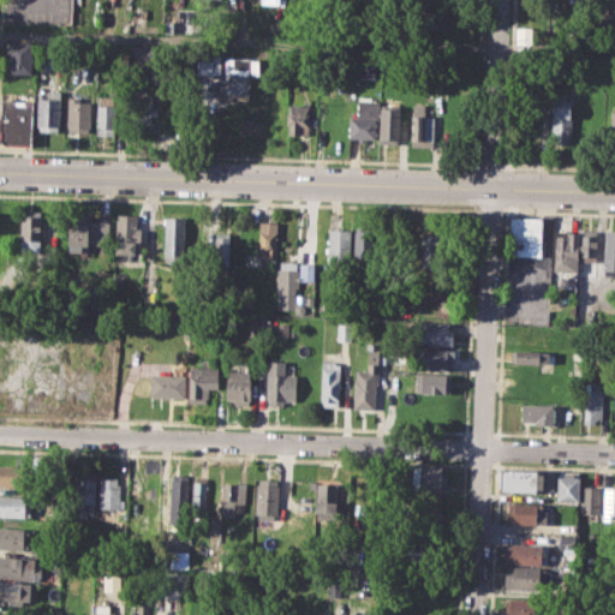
[(433,3),(473,4),(473,22),(431,21),(433,3)]
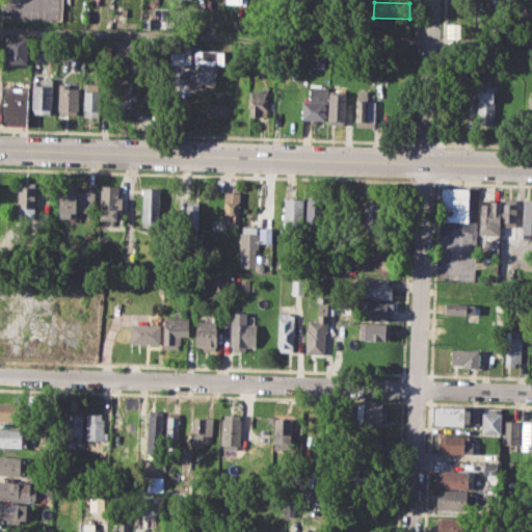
[(5,34),(29,35),(28,63),(7,62),(7,47),(5,47),(5,34)]
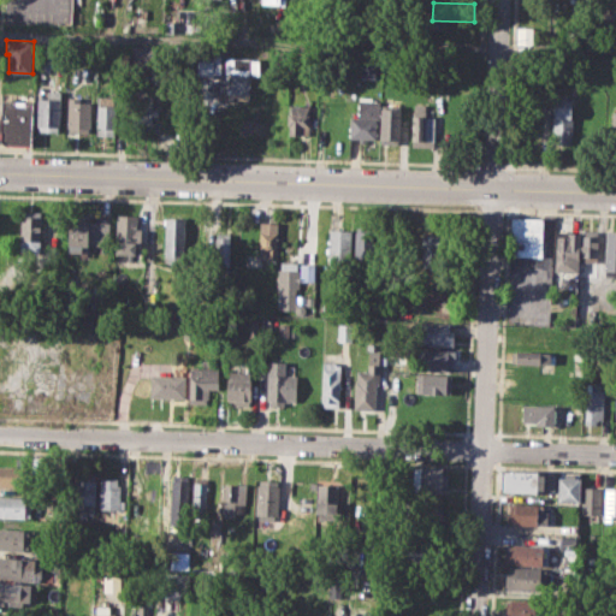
[(220,75),(220,54),(197,53),(197,75),(220,75)]
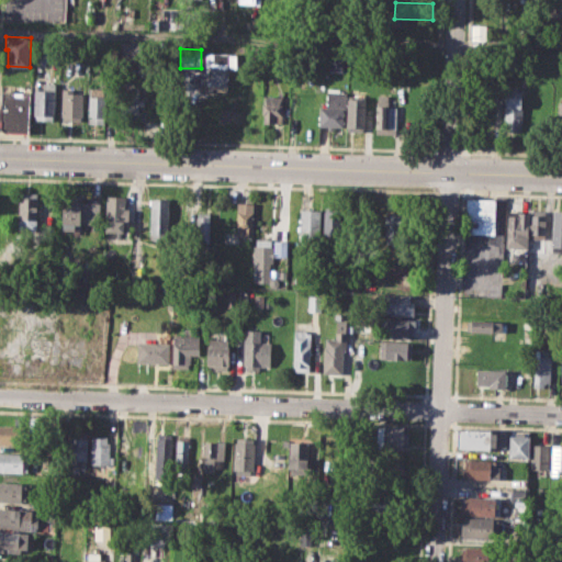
[(329,54),(345,55),(345,70),(329,69),(329,54)]
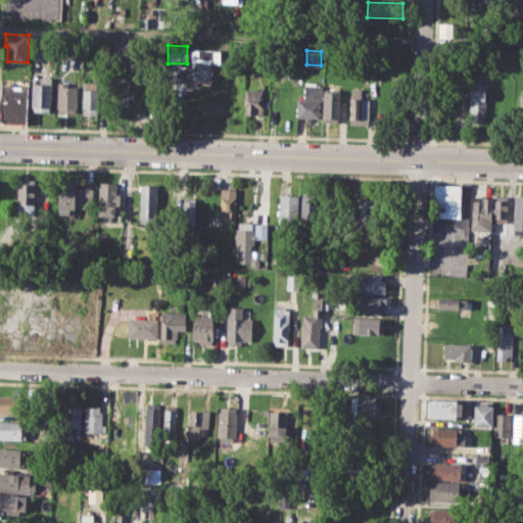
[(39,77),(51,77),(51,111),(31,111),(32,83),(39,83),(39,77)]
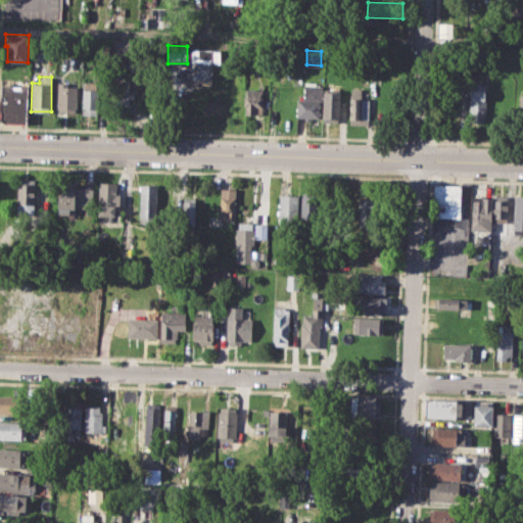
[(83,81),(100,82),(99,114),(82,113),(83,81)]
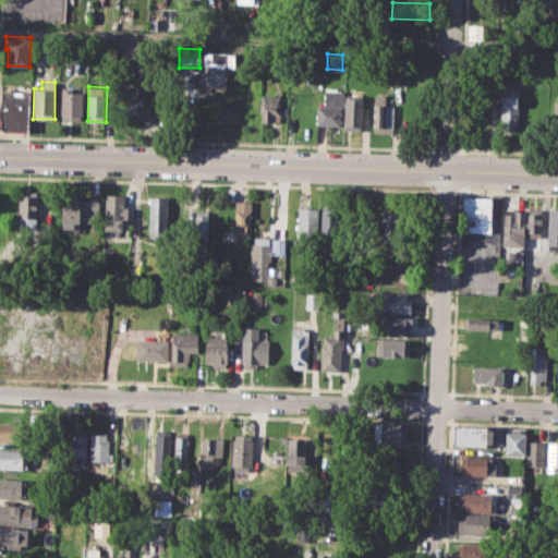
[(117,86),(136,87),(136,118),(116,118),(117,86)]
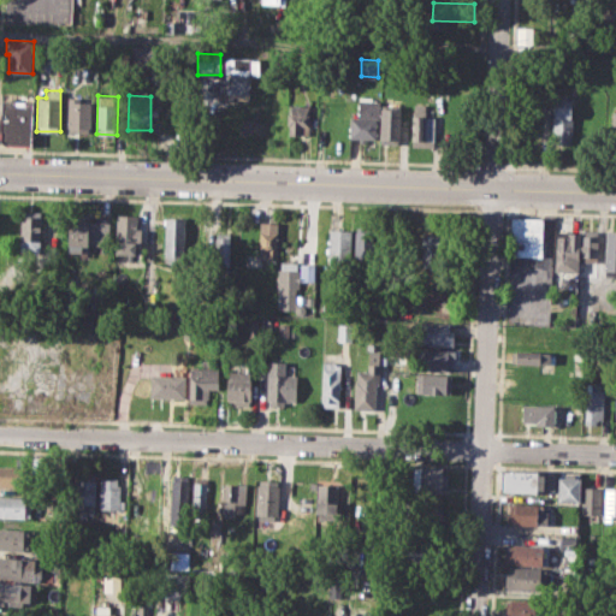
[(67,96),(81,96),(81,102),(92,102),(90,134),(66,134),(67,96)]
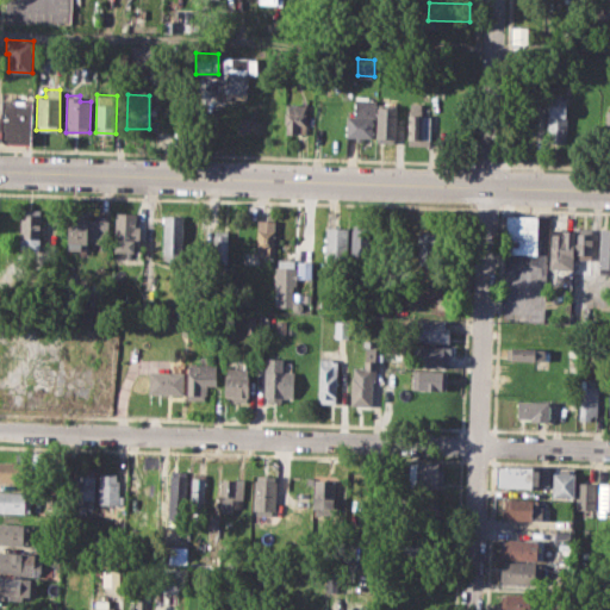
[(548,95),(567,97),(566,142),(547,141),(548,95)]
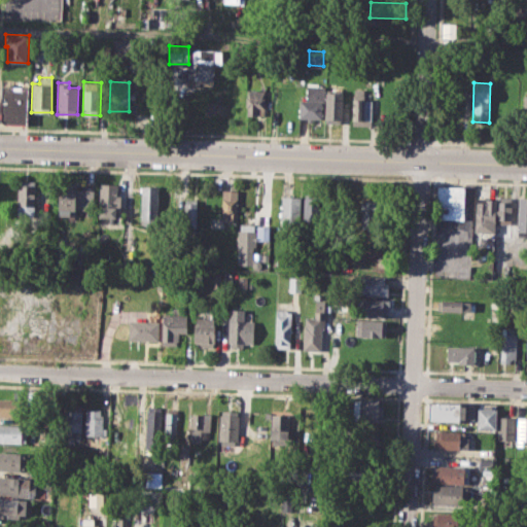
[(307,83),(323,83),(322,119),(299,118),(300,99),(306,99),(307,83)]
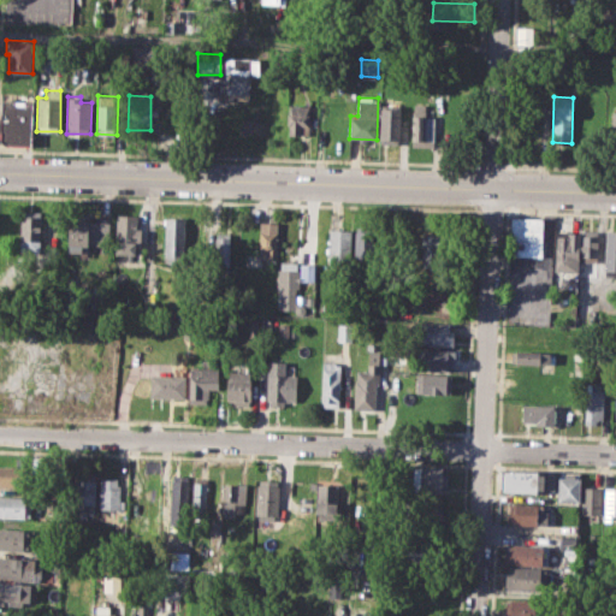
[(289,134),(290,99),(312,100),(311,135),(289,134)]
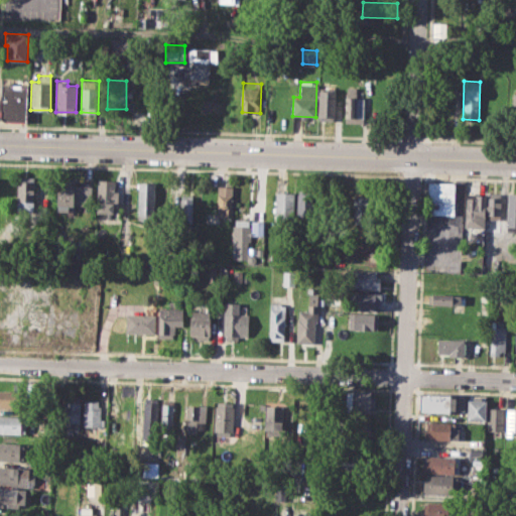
[(0,117),(1,84),(27,85),(25,121),(4,120),(0,117)]
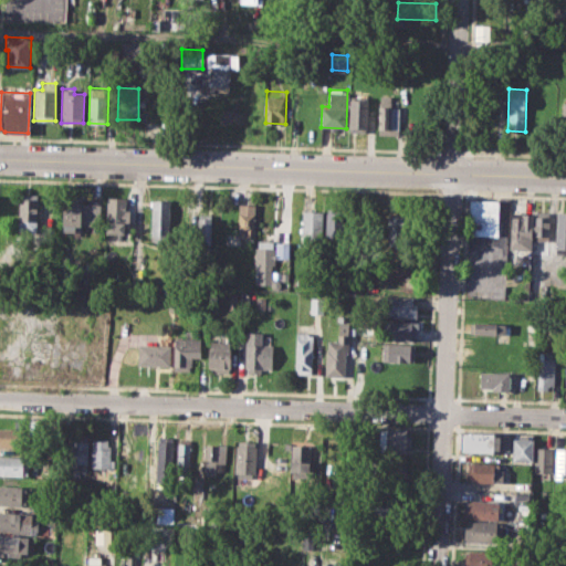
[(350,95),(369,96),(368,132),(350,132),(350,95)]
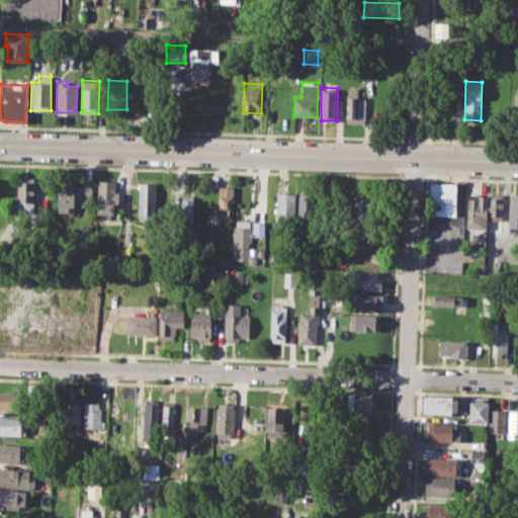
[(347,87),(359,87),(359,97),(366,97),(366,121),(346,121),(347,87)]
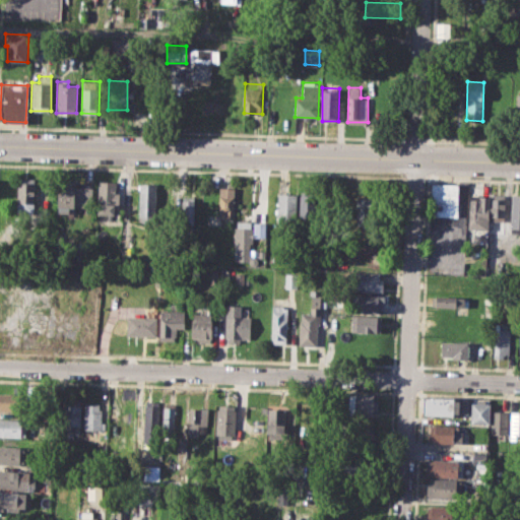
[(18,179),(36,179),(35,213),(16,213),(18,179)]
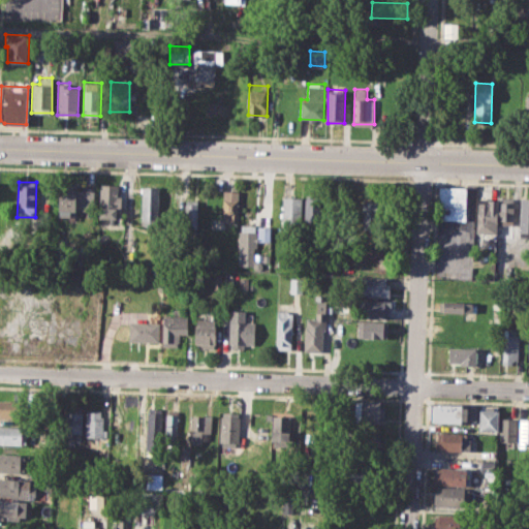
[(99,184),(117,185),(117,196),(122,196),(121,207),(118,207),(117,219),(98,218),(99,184)]
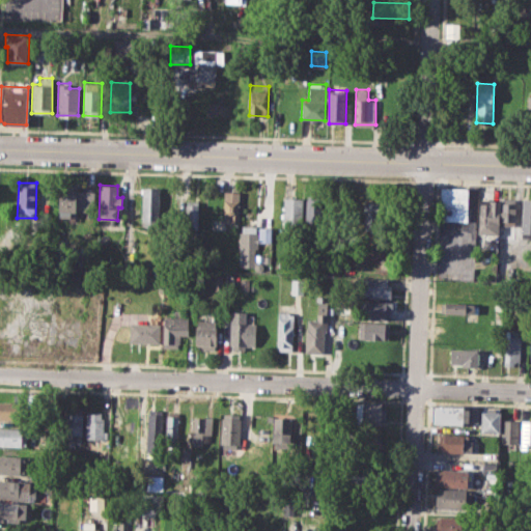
[(142,187),(161,188),(159,227),(141,226),(142,187)]
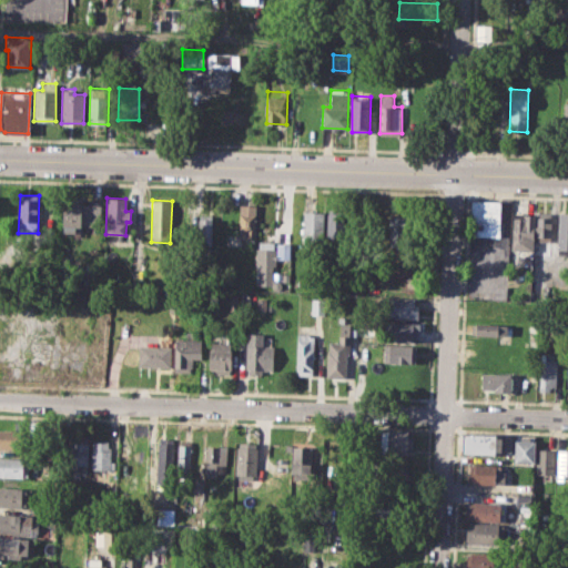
[(470,200),(500,201),(499,236),(469,235),(470,200)]
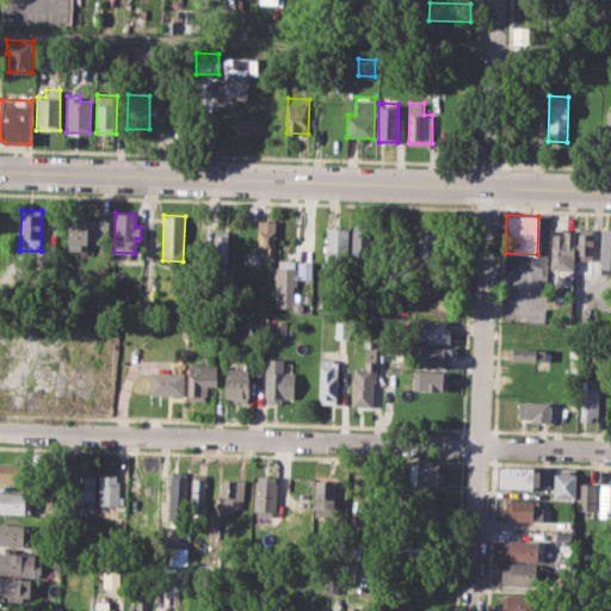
[(69,217),(87,218),(86,241),(82,241),(81,251),(67,251),(69,217)]
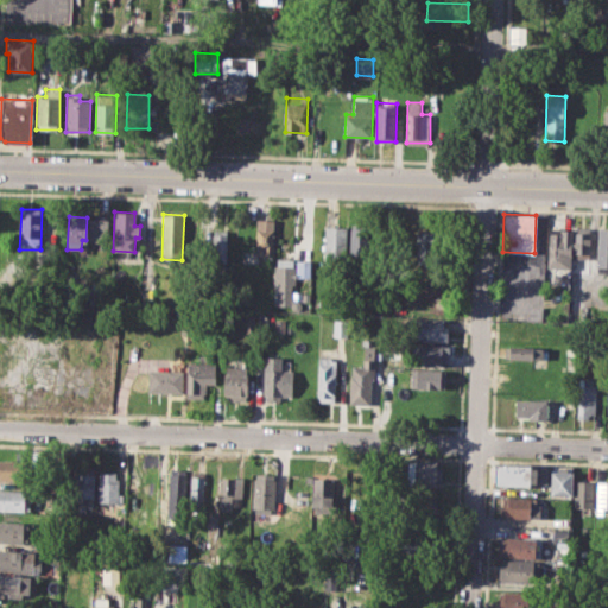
[(257,217),(276,219),(274,258),(255,257),(257,217)]
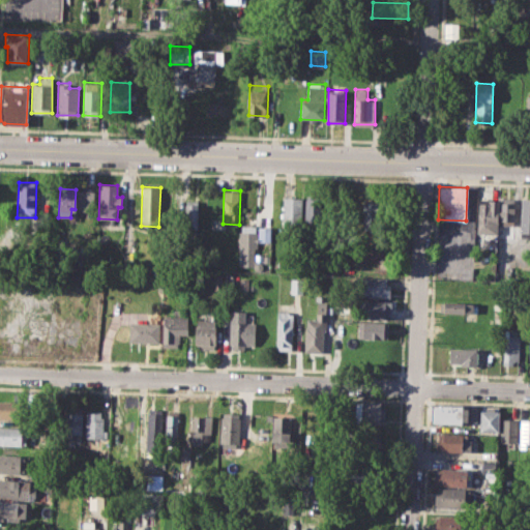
[(283,197),(302,198),(300,230),(282,229),(283,197)]
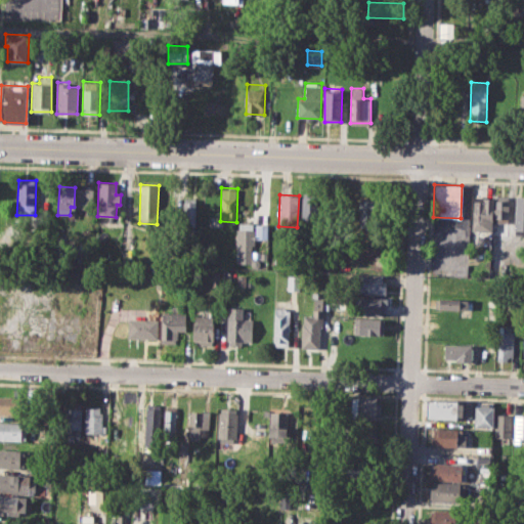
[(303,195),(320,197),(319,227),(301,226),(303,195)]
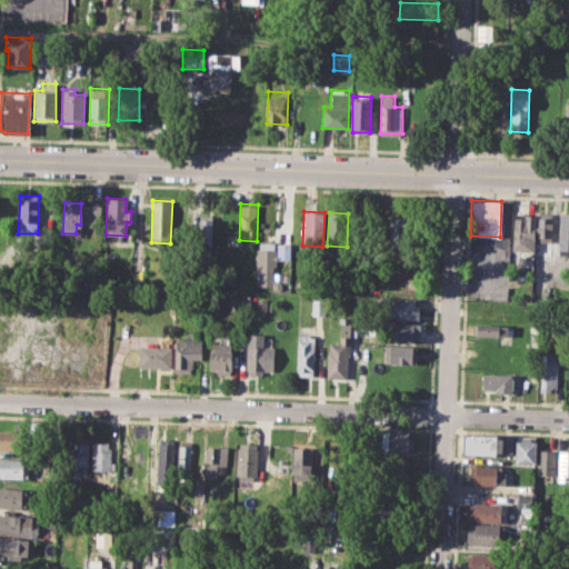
[(560,212),(568,212),(568,249),(559,249),(560,212)]
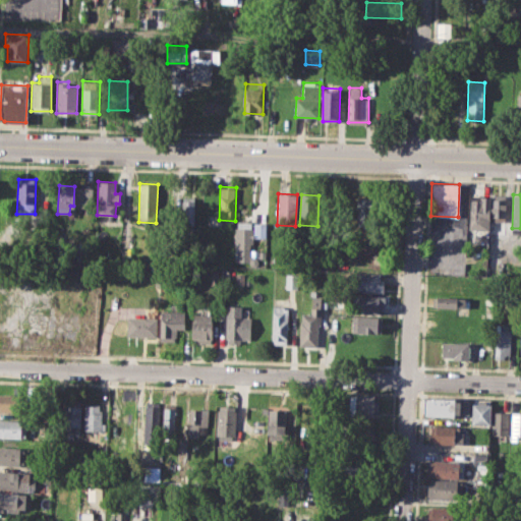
[(471,195),(490,196),(489,229),(470,229),(471,195)]
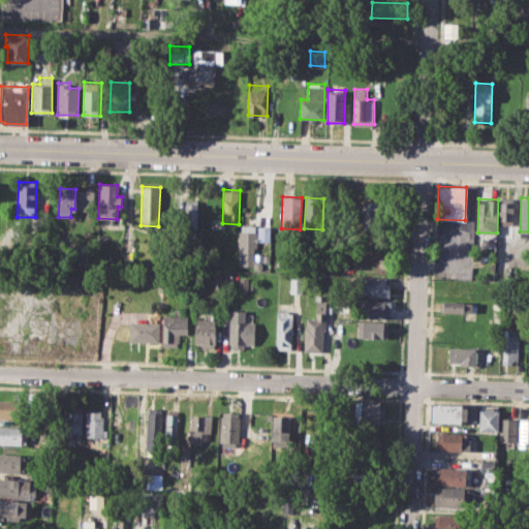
[(501,198),(514,198),(514,223),(500,223),(501,198)]
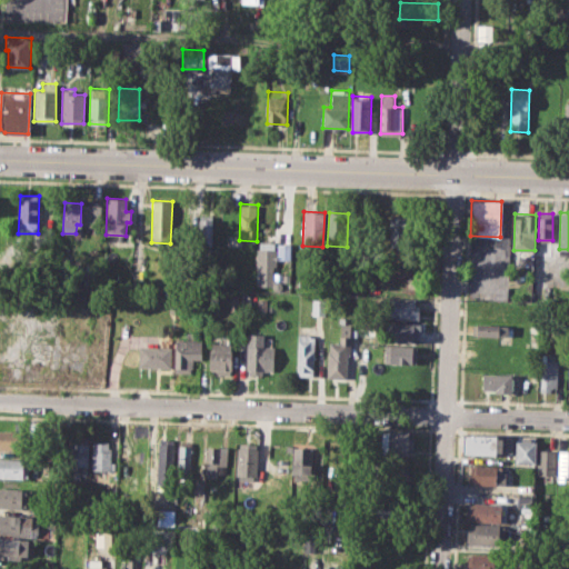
[(200,215),(215,216),(212,255),(199,253),(200,215)]
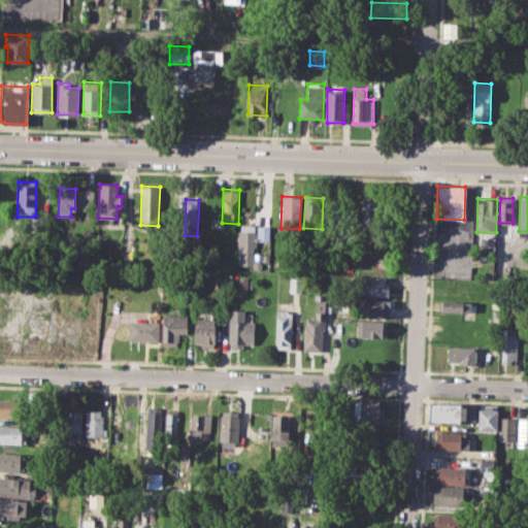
[(361,201),(378,202),(377,232),(360,232),(361,201)]
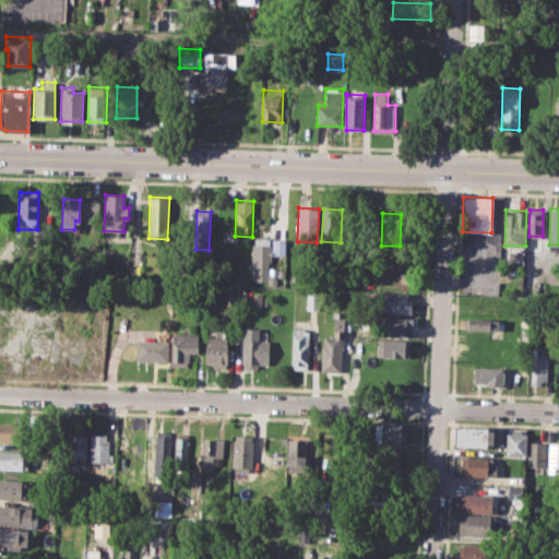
[(256,237),(270,238),(269,281),(254,281),(254,261),(252,261),(252,244),(256,244),(256,237)]
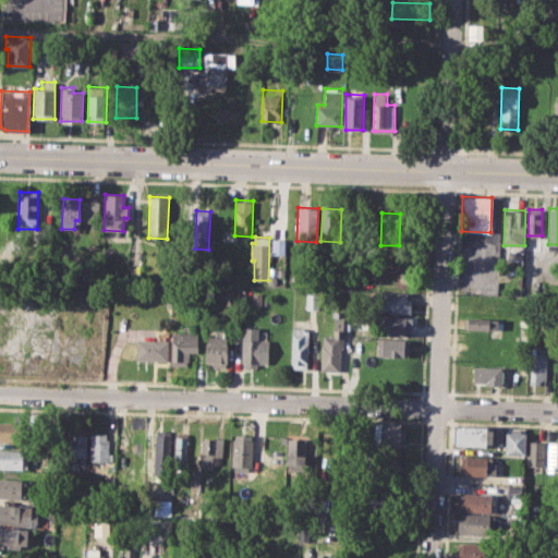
[(273,239),(271,254),(286,254),(286,240),(273,239)]
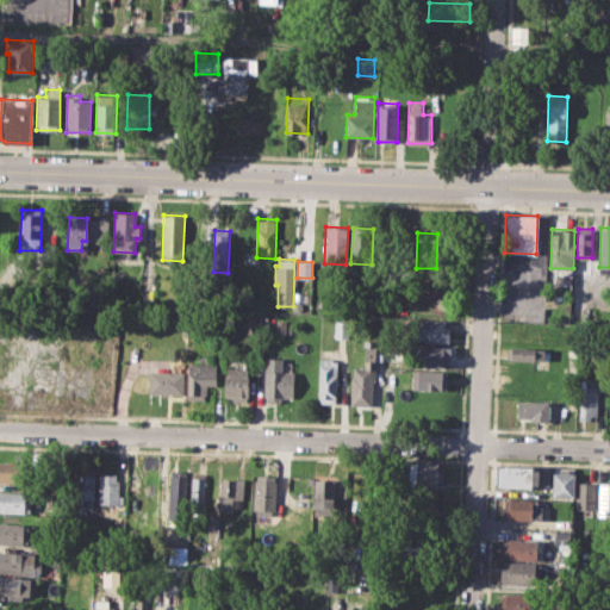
[(411,319),(446,321),(446,327),(450,328),(450,344),(410,342),(411,319)]
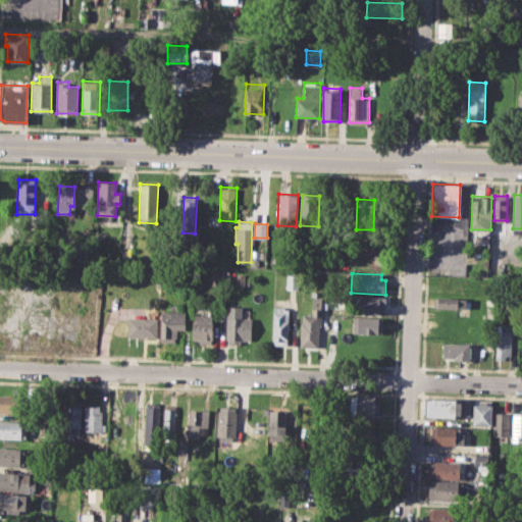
[(286,274),(299,275),(298,289),(285,289),(286,274)]
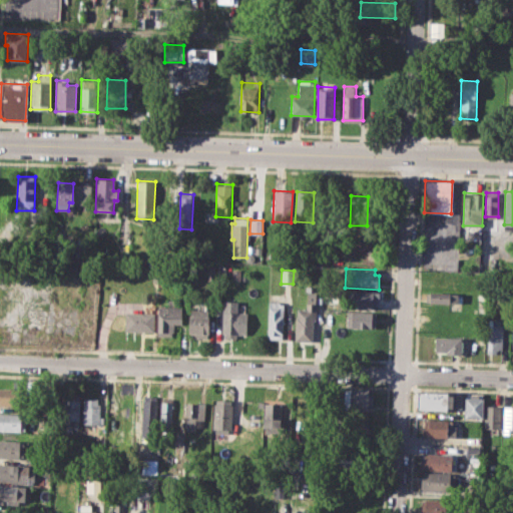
[(434,271),(464,272),(464,288),(429,287),(429,277),(434,278),(434,271)]
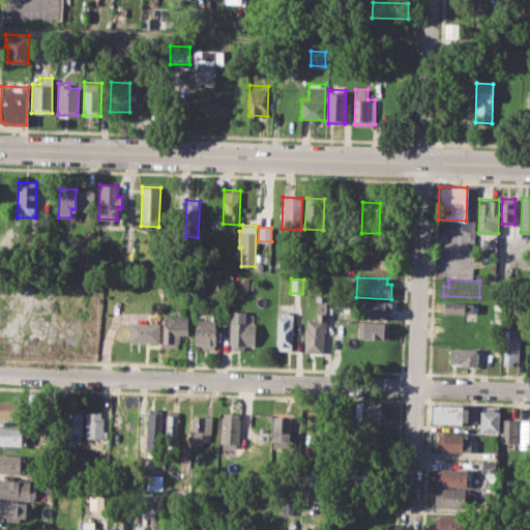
[(359,300),(391,301),(390,319),(358,318),(359,300)]
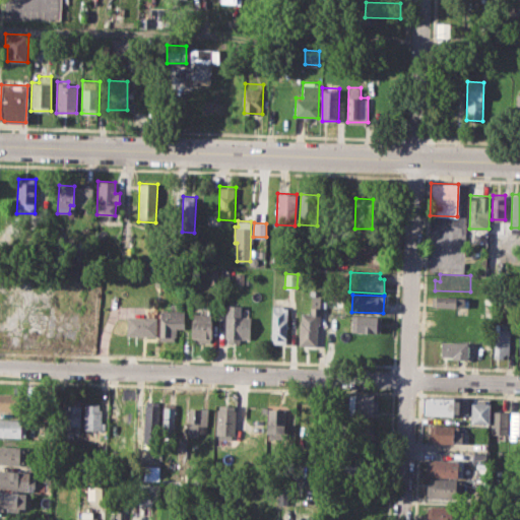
[(432,296),(469,298),(469,307),(431,306),(432,296)]
